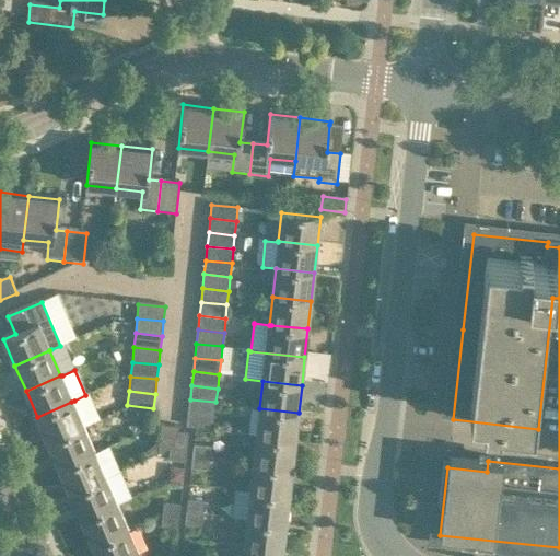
[(190,400),(188,413),(214,416),(216,402),(190,400)]
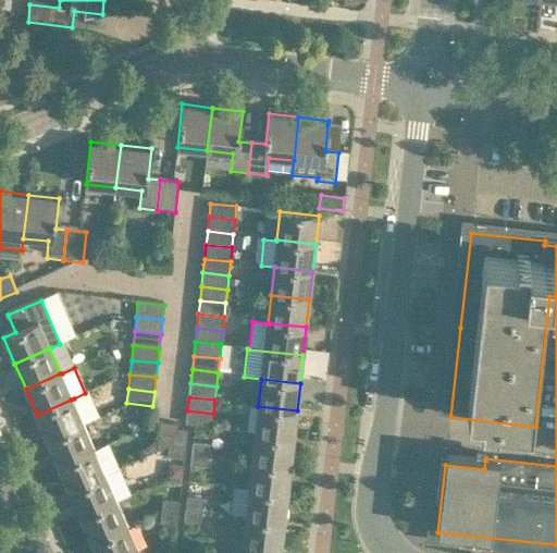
[(71,400),(37,415),(48,441),(83,426),(71,400)]
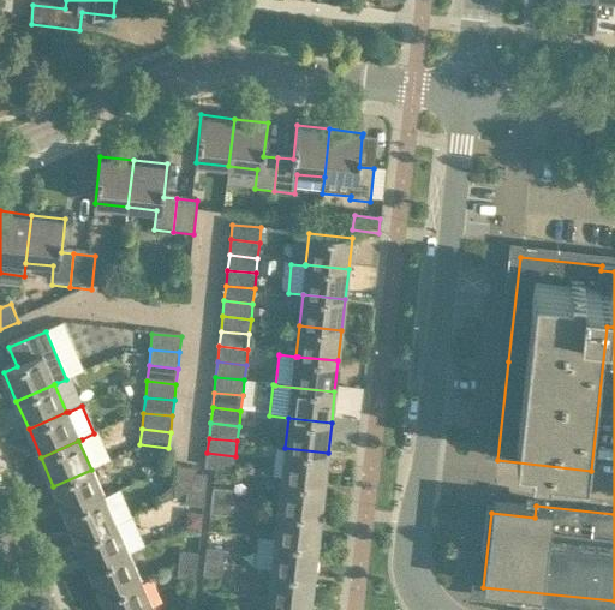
[(285,448),(282,479),(324,484),(328,453),(285,448)]
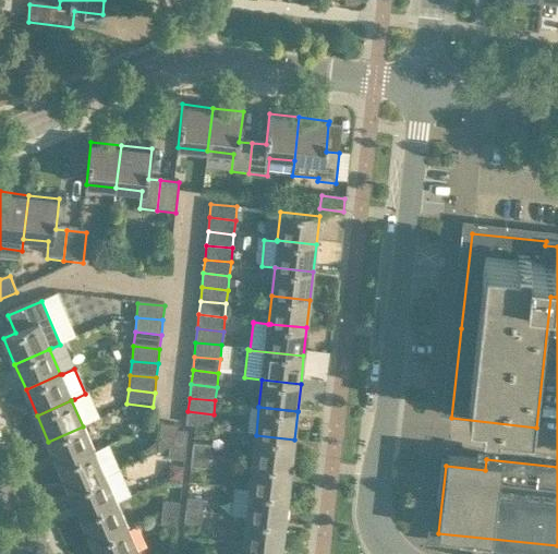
[(214,414),(187,411),(186,425),(213,429),(214,414)]
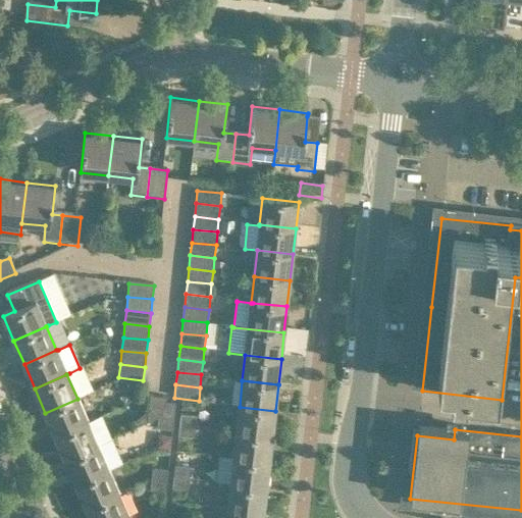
[(151,398),(148,424),(158,419),(173,421),(174,405),(165,404),(166,399),(151,398)]
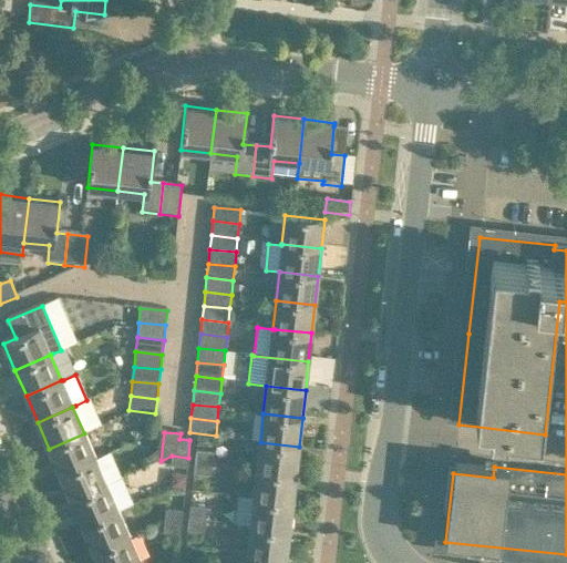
[(84,433),(49,449),(60,474),(95,460),(84,433)]
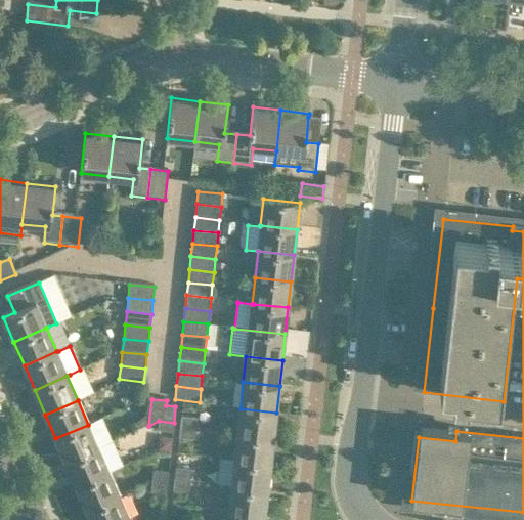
[(241,408),(237,434),(273,438),(276,413),(241,408)]
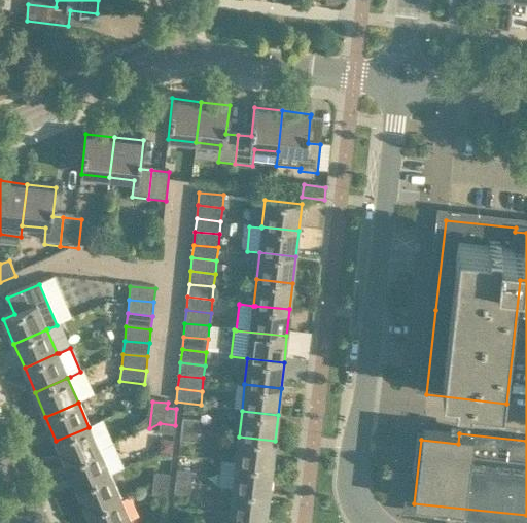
[(182,420),(181,431),(197,432),(198,422),(182,420)]
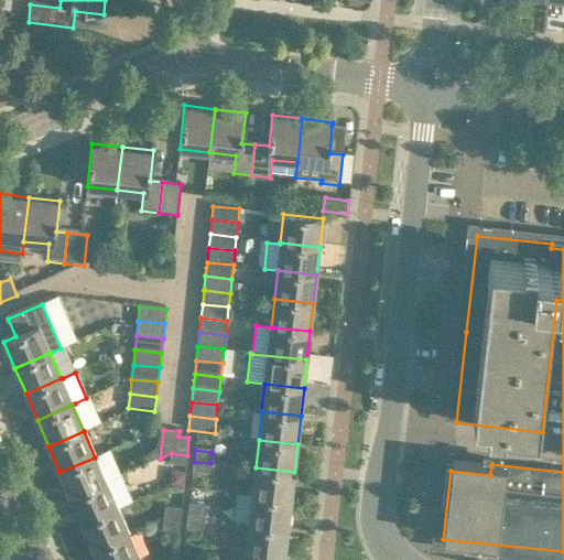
[(187,455),(171,453),(170,465),(186,466),(187,455)]
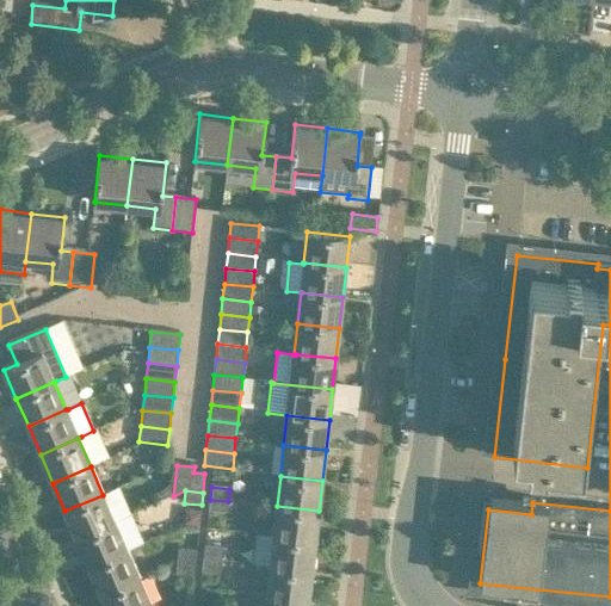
[(103,495),(65,511),(76,539),(115,523),(103,495)]
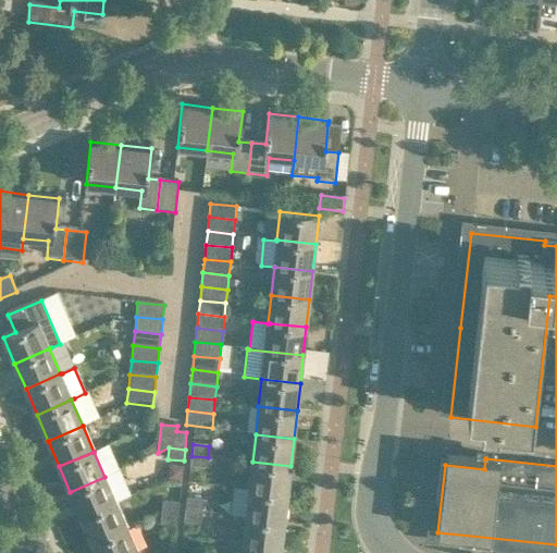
[(192,456),(190,467),(206,469),(208,457),(192,456)]
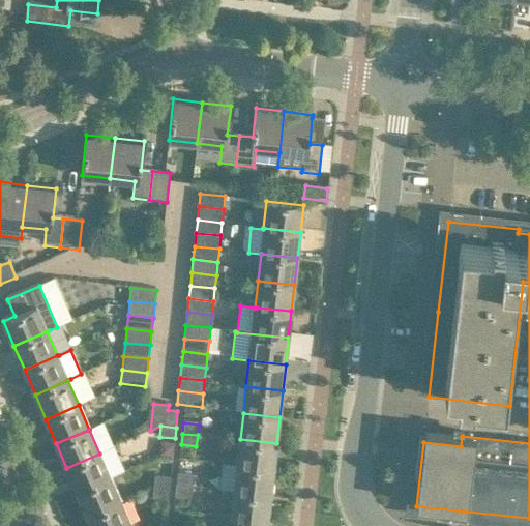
[(240,439),(237,465),(273,469),(276,443),(240,439)]
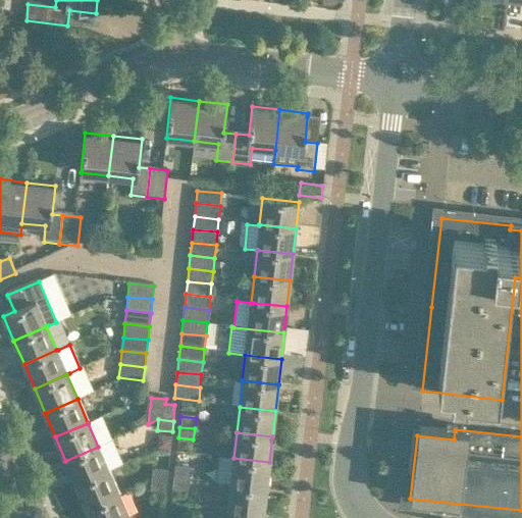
[(158,442),(157,450),(169,452),(170,438),(162,437),(158,442)]
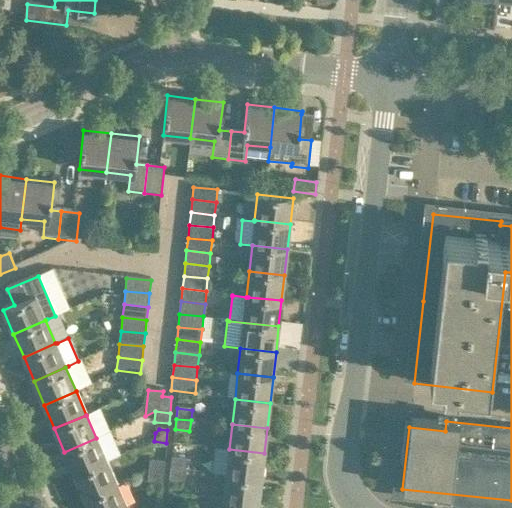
[(96,438),(64,452),(75,475),(106,462),(96,438)]
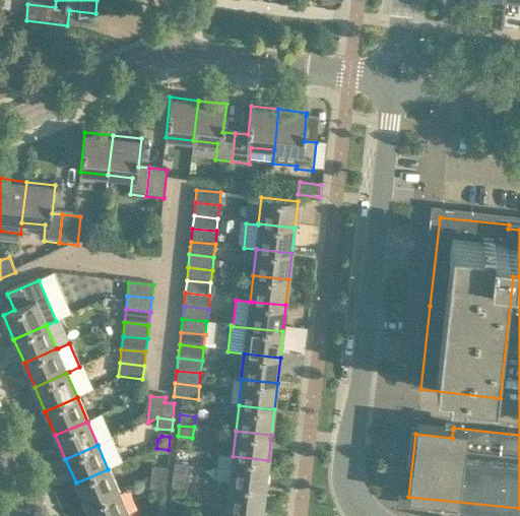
[(233,456),(230,482),(265,487),(268,460),(233,456)]
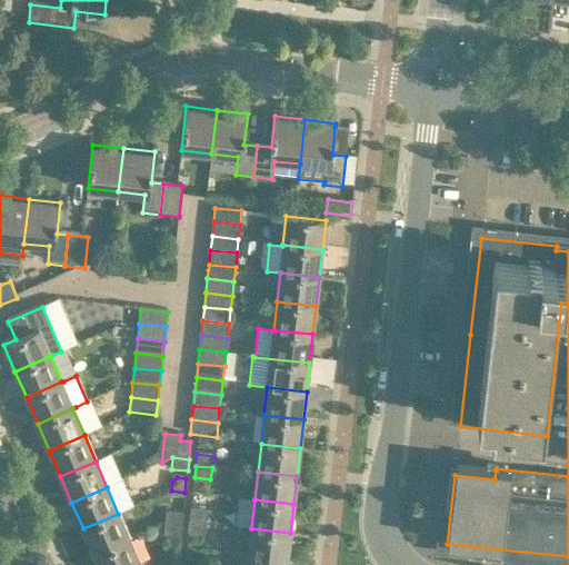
[(190,511),(189,522),(206,524),(207,512),(190,511)]
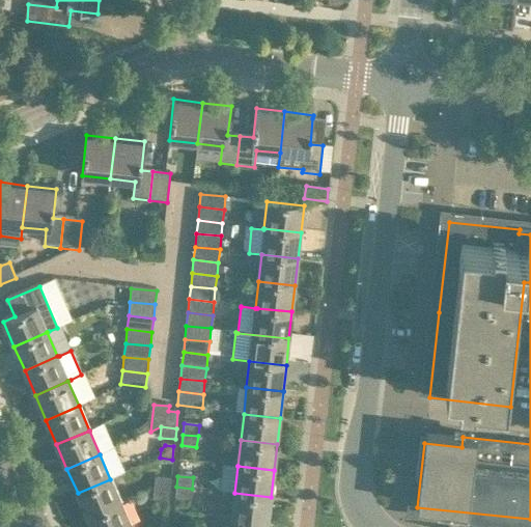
[(156,478),(155,490),(170,491),(171,480),(170,480),(156,478)]
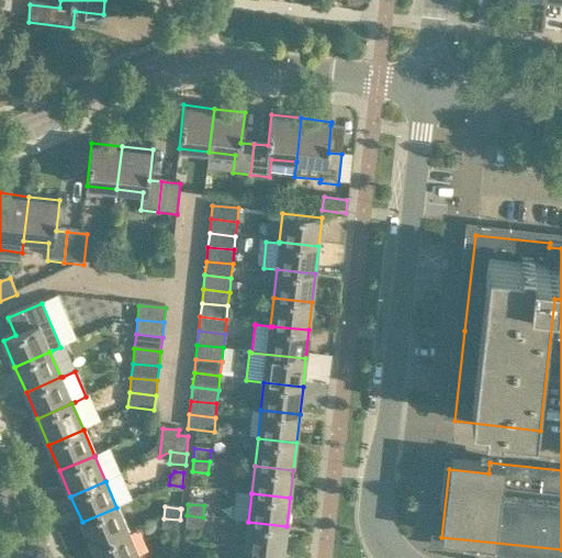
[(116,508),(82,522),(93,548),(127,533),(116,508)]
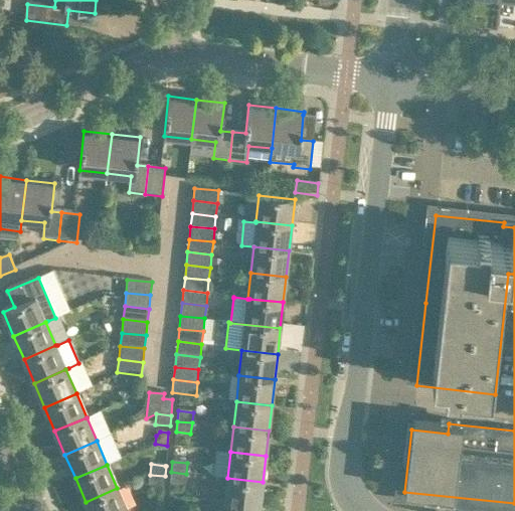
[(171,472),(170,483),(185,484),(186,474),(171,472)]
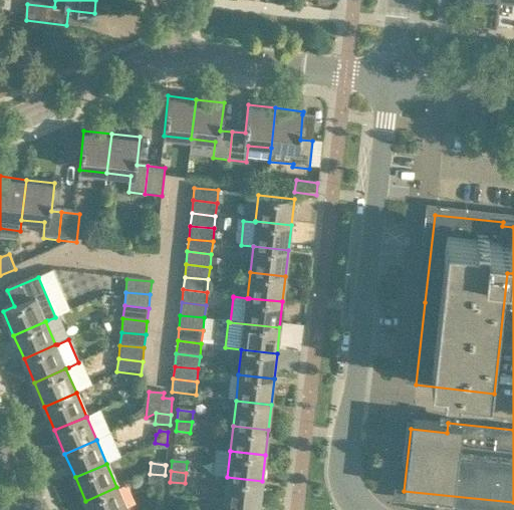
[(150,474),(148,484),(163,486),(165,475),(150,474)]
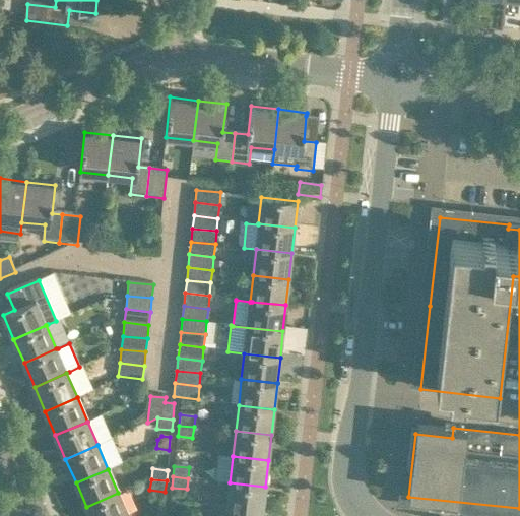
[(230,482),(226,509),(262,513),(265,487),(230,482)]
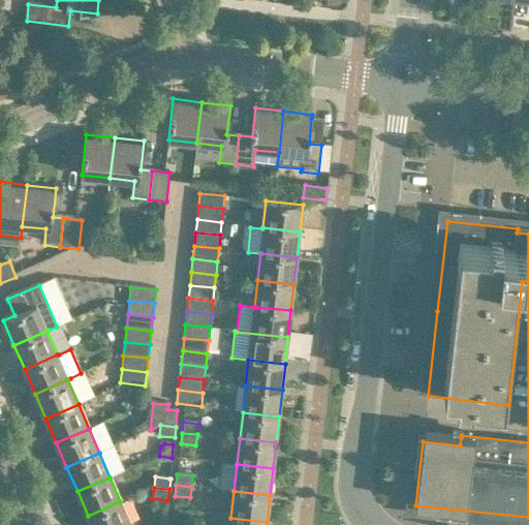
[(130,524),(120,501),(88,516),(91,524),(130,524)]
